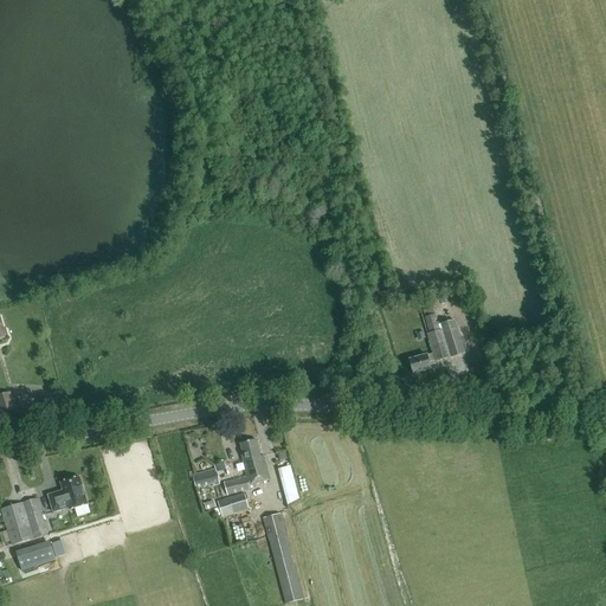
[(455,320),(437,326),(434,315),(423,318),(426,329),(427,329),(429,334),(426,334),(433,354),(429,355),(427,354),(410,360),(413,374),(431,369),(430,363),(465,353),(455,320)]
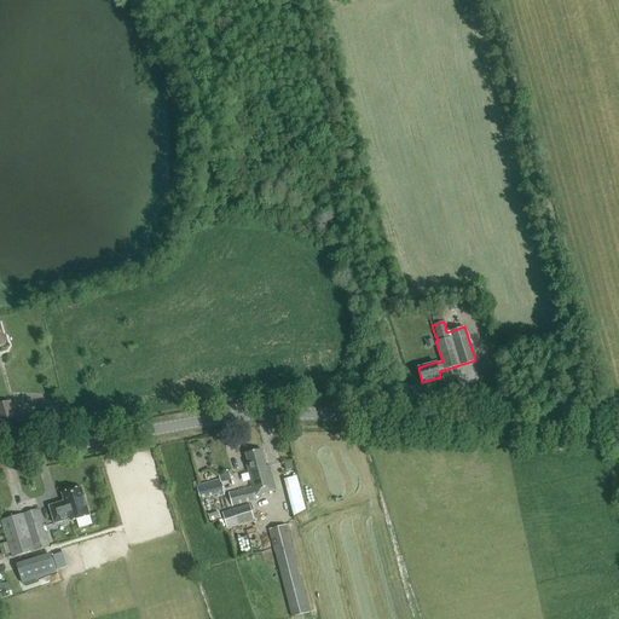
[(433,337),(424,340),(427,348),(435,346),(433,337)]
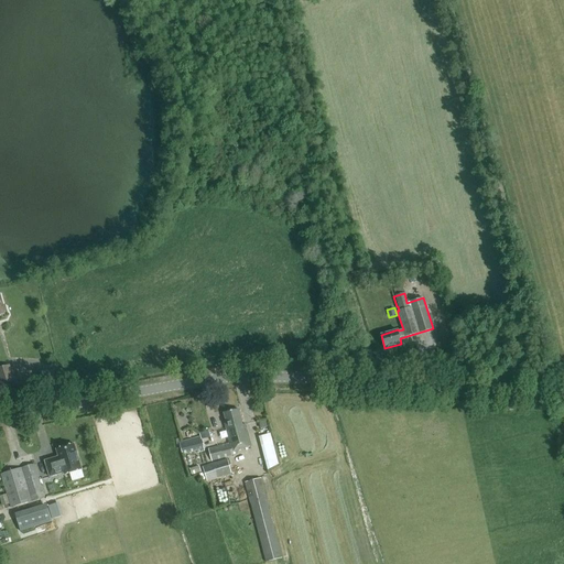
[(0,367),(0,384),(0,386),(14,381),(10,365),(0,367)]
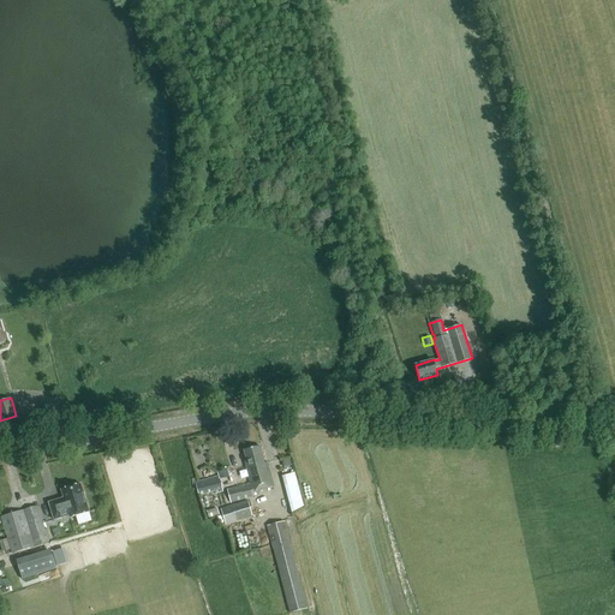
[(258,491),(274,488),(268,464),(264,464),(260,447),(244,451),(246,460),(244,460),(250,483),(249,483),(249,485),(227,490),(231,502),(258,495),(258,491)]
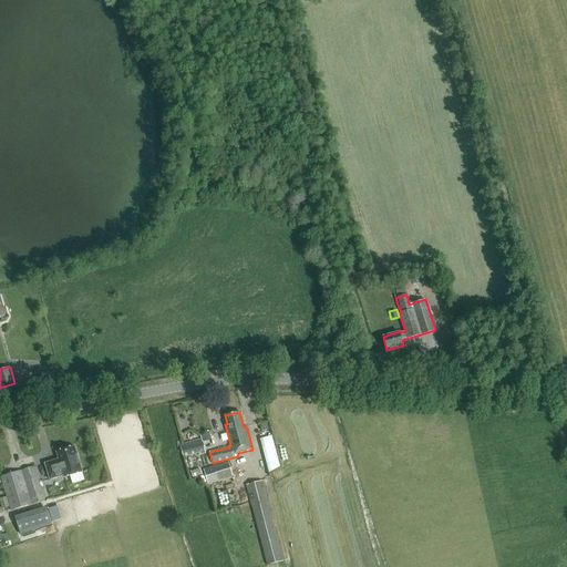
[(202,433),(204,441),(213,439),(210,431),(202,433)]
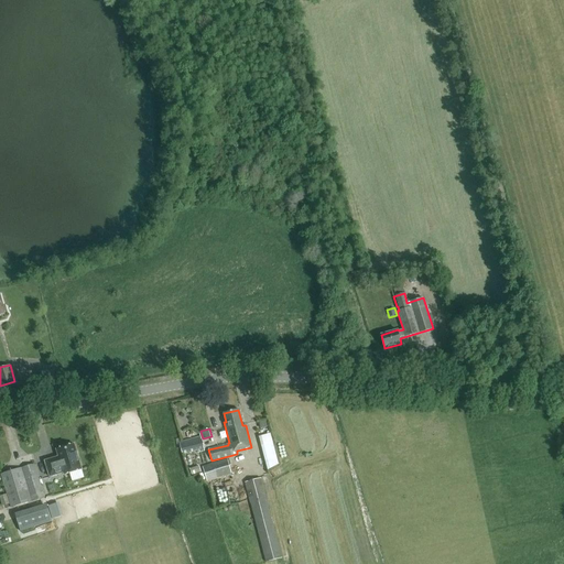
[(204,446),(201,436),(179,442),(182,452),(204,446)]
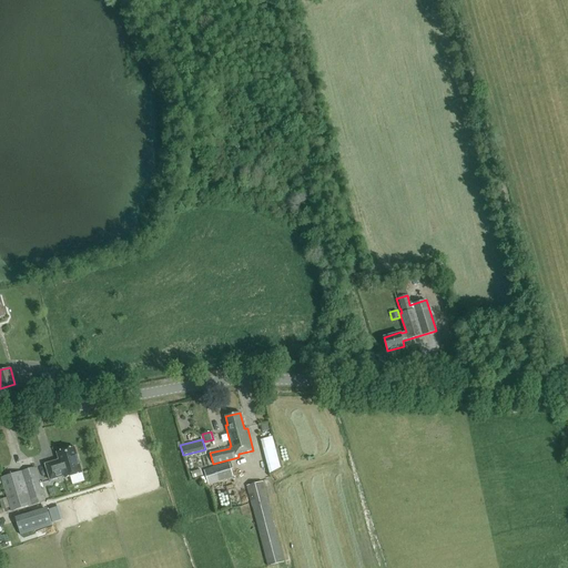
[(266,448),(274,446),(272,439),(264,442),(266,448)]
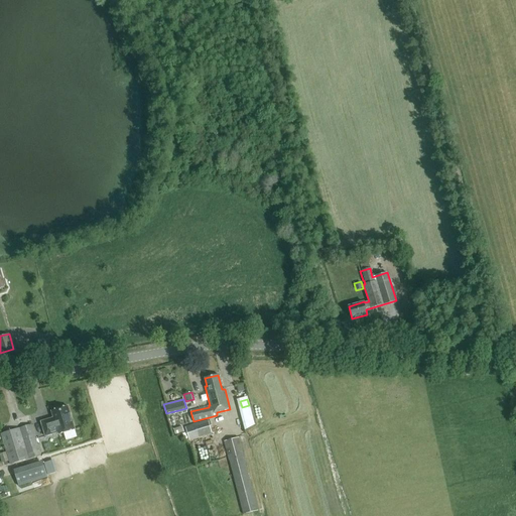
[(53,418),(41,422),(45,436),(57,432),(58,434),(75,429),(68,406),(51,411),(53,418)]
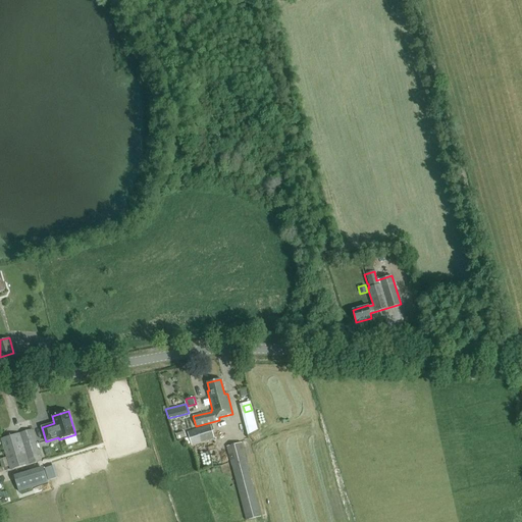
[(210,425),(188,431),(191,446),(214,438),(210,425)]
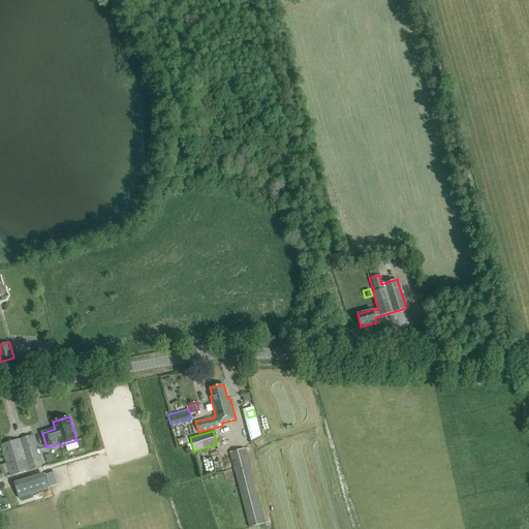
[(1,445),(10,476),(42,467),(32,435),(1,445)]
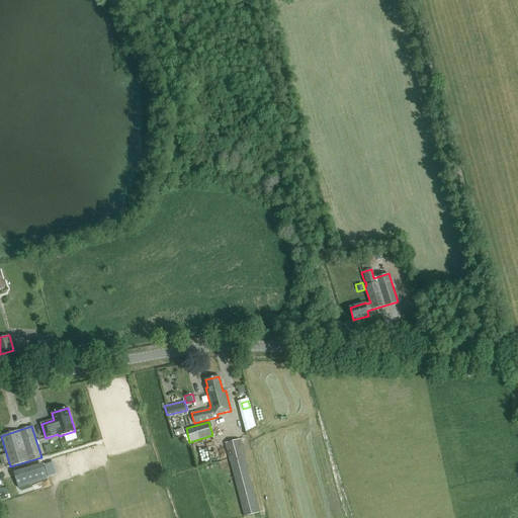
[(225,443),(244,516),(258,513),(240,439),(225,443)]
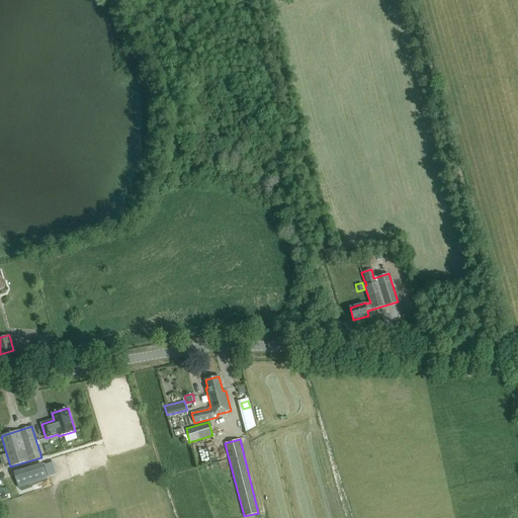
[(44,465),(14,473),(18,488),(48,479),(44,465)]
